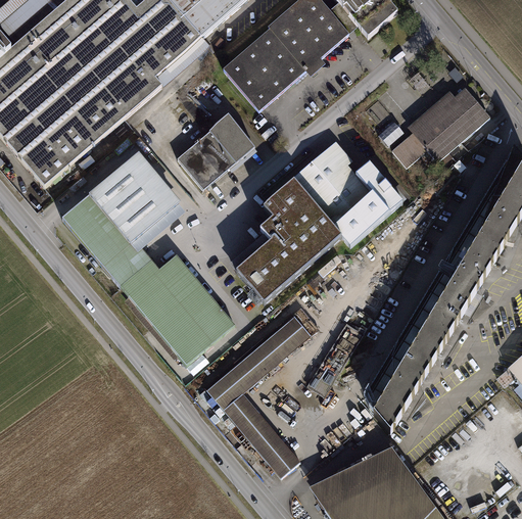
[(131,0),(137,7),(145,0),(8,0),(0,7),(0,22),(15,42),(63,0),(131,0)]
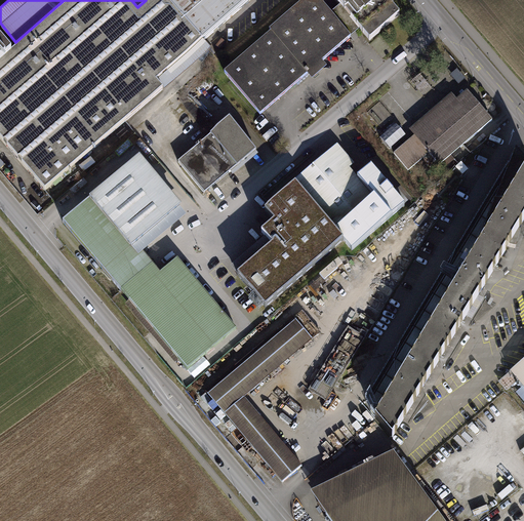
[(154,76),(242,0),(146,0),(137,7),(131,0),(64,0),(15,42),(10,46),(0,33),(0,134),(43,186),(162,85),(154,76)]
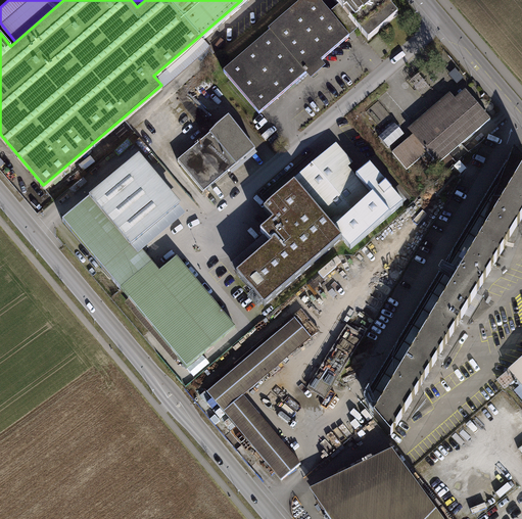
[(329,10),(320,0),(297,0),(268,27),(269,29),(223,67),(258,109),(348,33),(344,28),(352,20),(367,37),(396,11),(386,0),(337,0),(339,2),(329,10)]
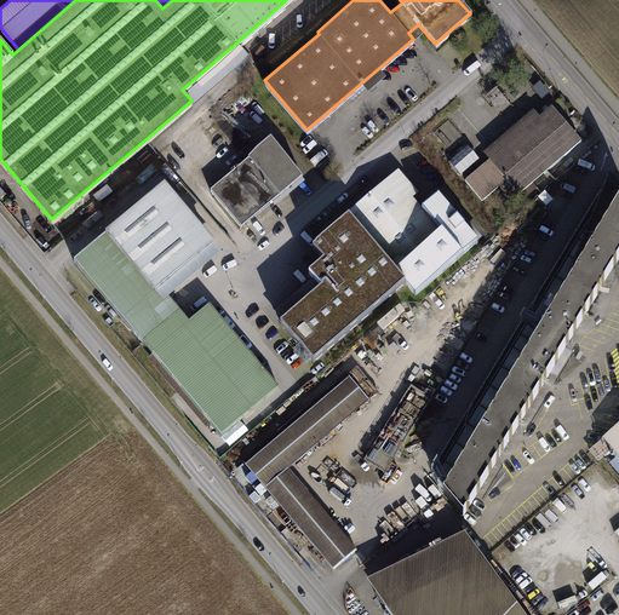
[(542,116),(534,107),(483,150),(489,156),(465,178),(481,197),(509,174),(521,189),(582,138),(554,105),(542,116)]
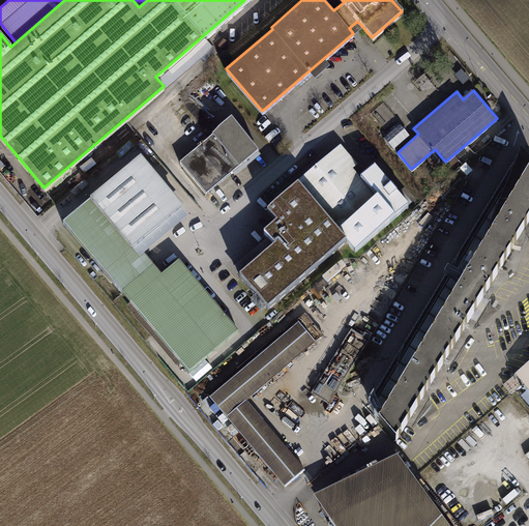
[(230,117),(179,158),(205,190),(256,147),(230,117)]
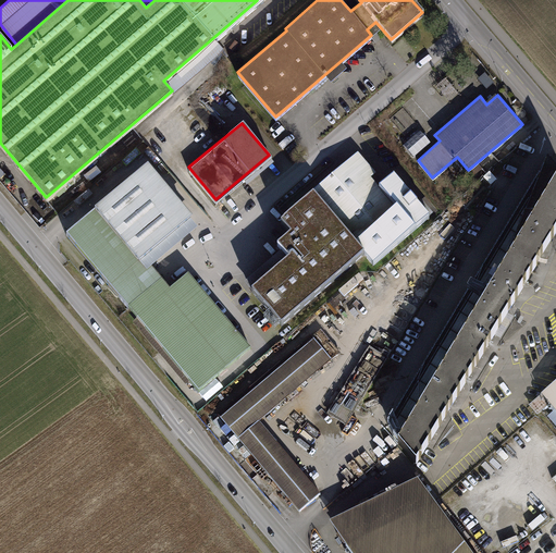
[(404,137),(414,150),(432,137),(422,123),(404,137)]
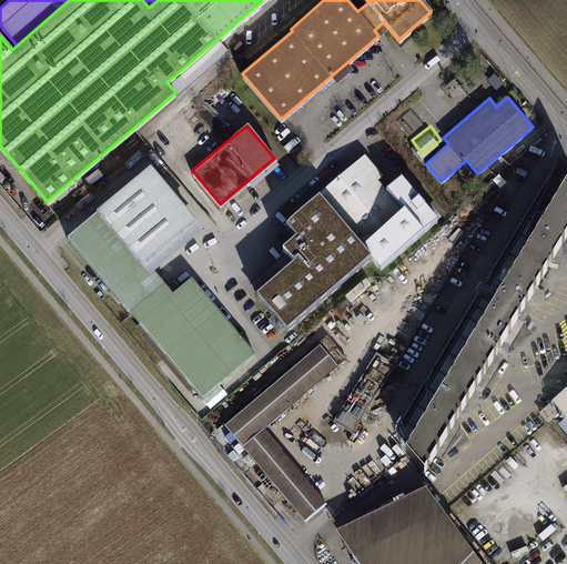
[(566,231),(566,167),(557,152),(394,434),(424,469),(566,231)]
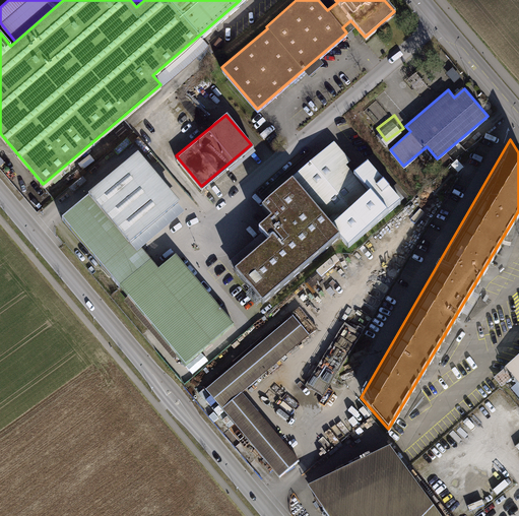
[(328,143),(290,176),(294,178),(262,205),(271,215),(258,228),(267,238),(233,268),(262,303),(339,236),(347,246),(400,200),(367,160),(352,172),(328,143)]
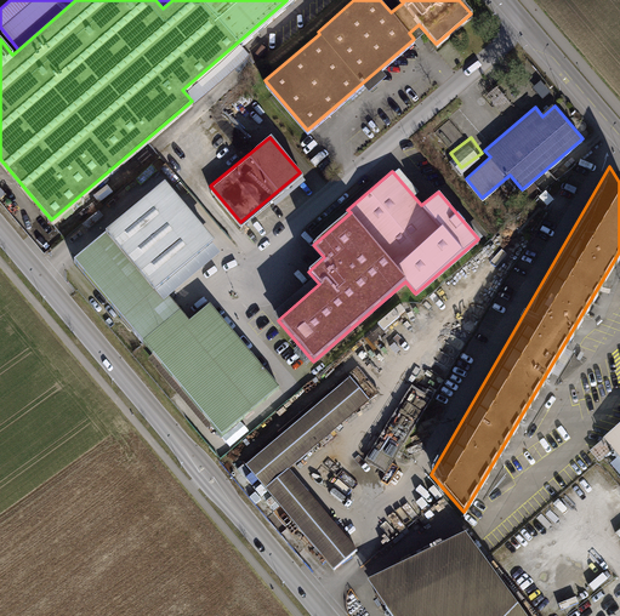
[(151,189),(70,256),(141,338),(178,307),(172,298),(168,303),(153,287),(203,246),(206,233),(186,228),(189,215),(169,209),(172,195),(151,189)]
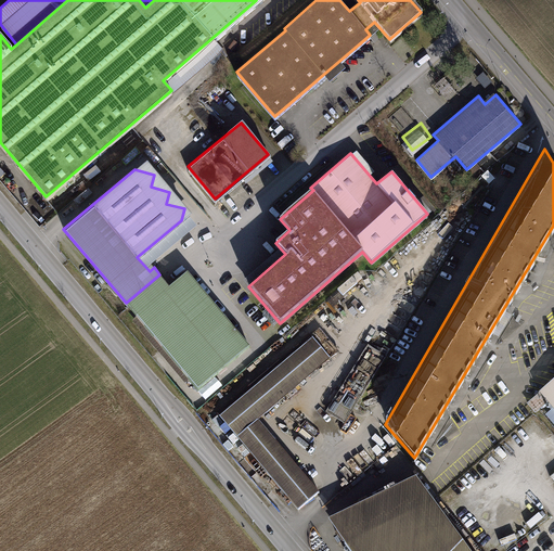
[(185,270),(136,312),(197,384),(247,342),(185,270)]
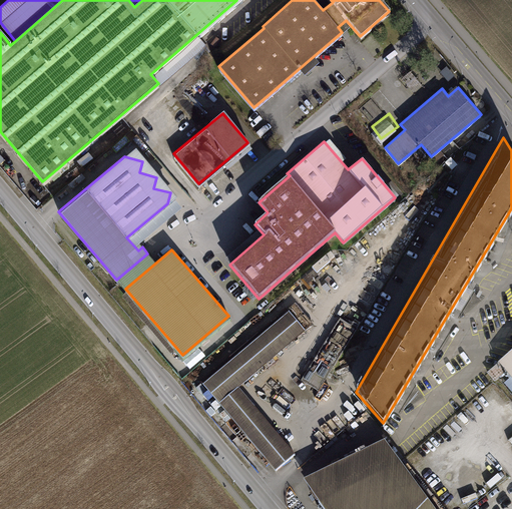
[(276,468),(294,453),(234,384),(306,324),(289,304),(200,379),(276,468)]
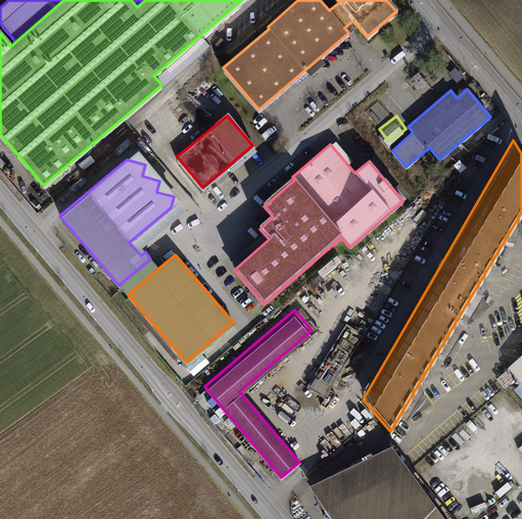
[(326,387),(363,328),(347,319),(311,379),(326,387)]
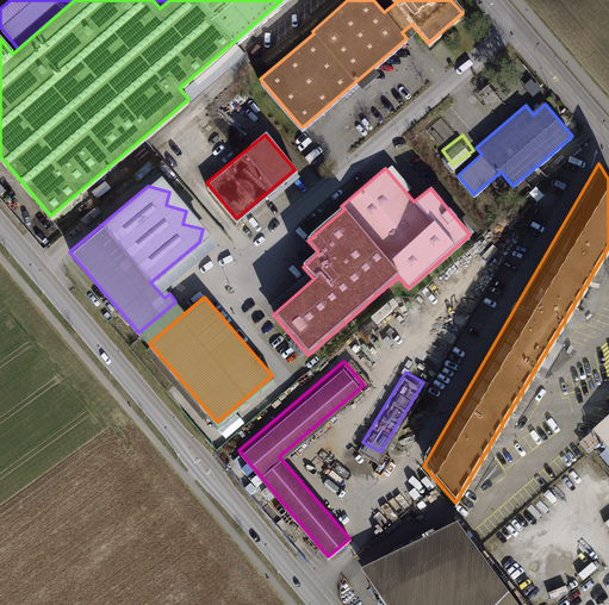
[(608,411),(592,426),(608,446),(608,411)]
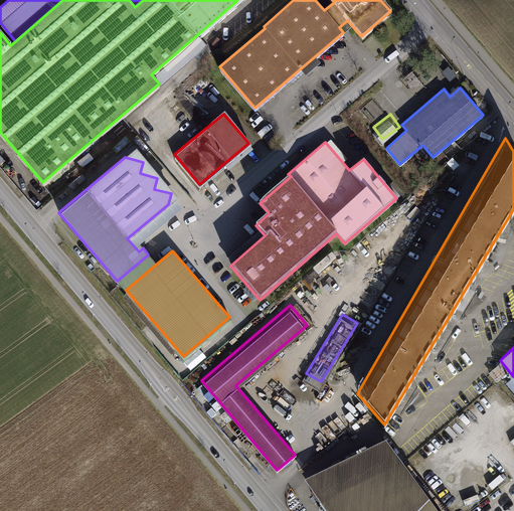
[(437,510),(431,501),(385,440),(304,480),(325,510),(437,510)]
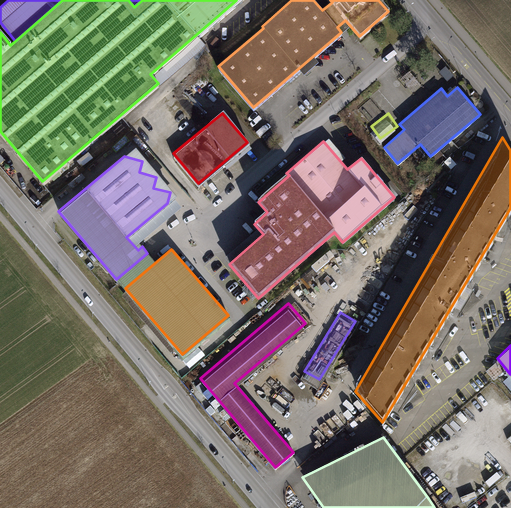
All buildings are outlined.
